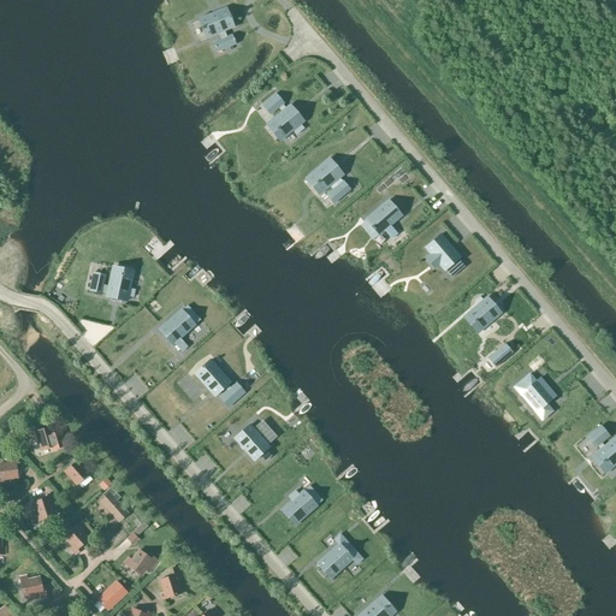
[(217,52),(236,45),(232,35),(226,37),(224,31),(234,27),(226,9),(199,21),(206,39),(219,33),(221,40),(213,43),(217,52)]
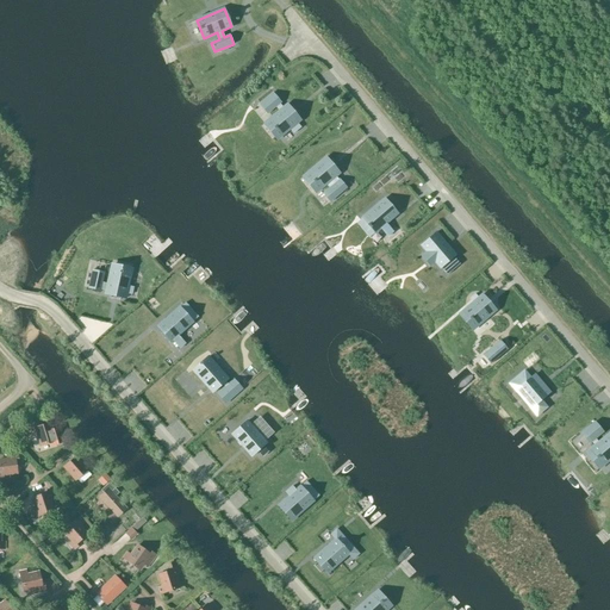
[(273,93),(260,104),(268,113),(275,107),(279,111),(265,124),(277,139),(281,136),(290,129),(293,134),(300,128),(297,123),(300,120),(287,105),(284,109),(280,104),(281,103),(273,93)]
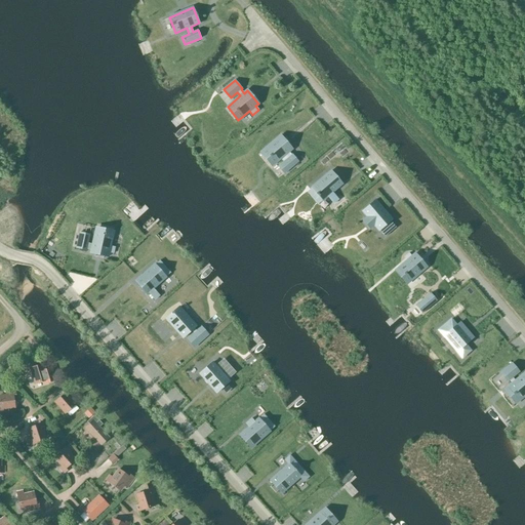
[(280,130),(243,162),(259,180),(296,149),(280,130)]
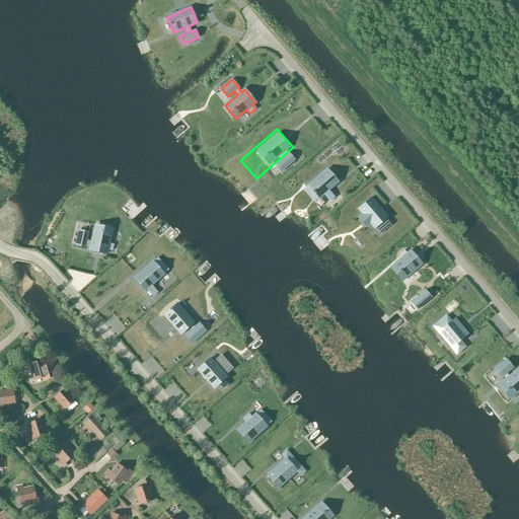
[(327,169),(309,184),(314,190),(313,191),(315,193),(315,192),(320,198),(324,194),(327,197),(332,193),(329,190),(339,181),(327,169)]
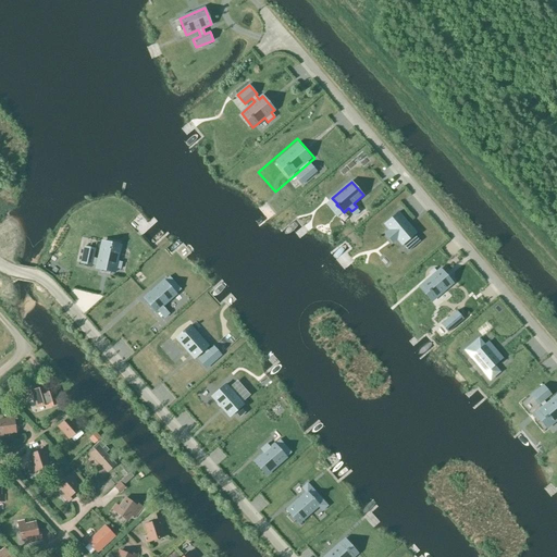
[(398,212),(384,224),(403,245),(408,251),(420,242),(415,235),(416,233),(398,212)]
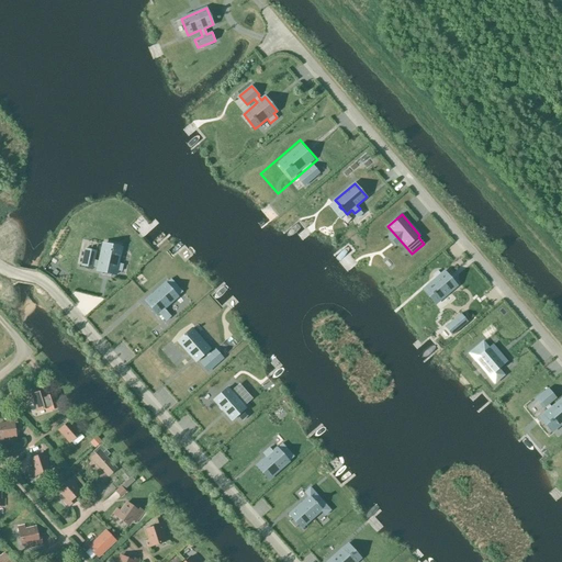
[(82,249),(79,265),(92,268),(93,263),(99,265),(97,271),(115,276),(116,270),(121,271),(123,265),(117,263),(121,253),(113,251),(113,250),(110,249),(110,250),(102,249),(100,259),(94,258),(96,253),(82,249)]
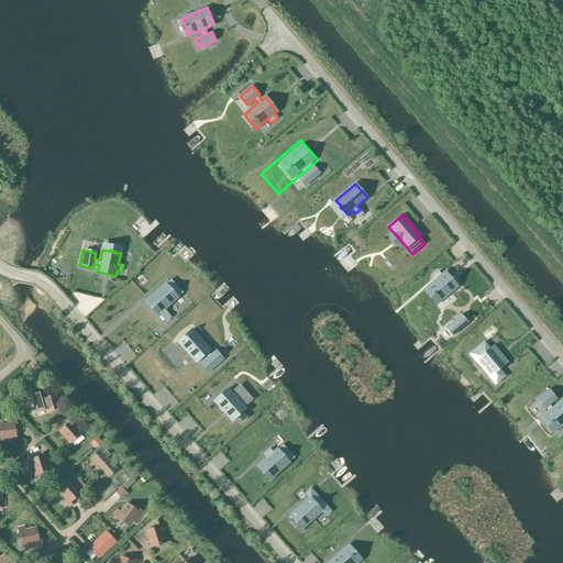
[(428,287),(424,290),(437,305),(440,301),(457,286),(445,272),(428,287)]
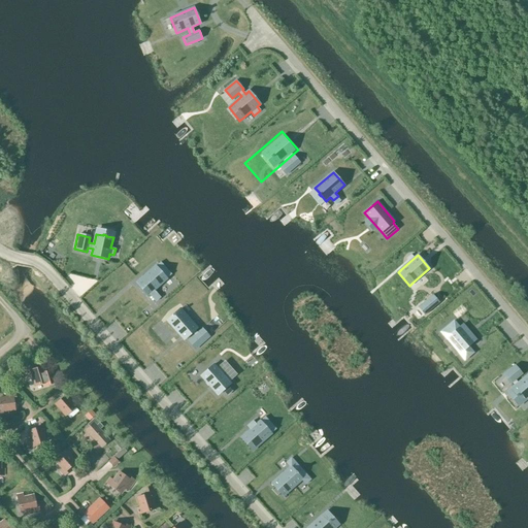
[(154,291),(167,278),(156,266),(136,284),(147,296),(150,295),(154,291)]
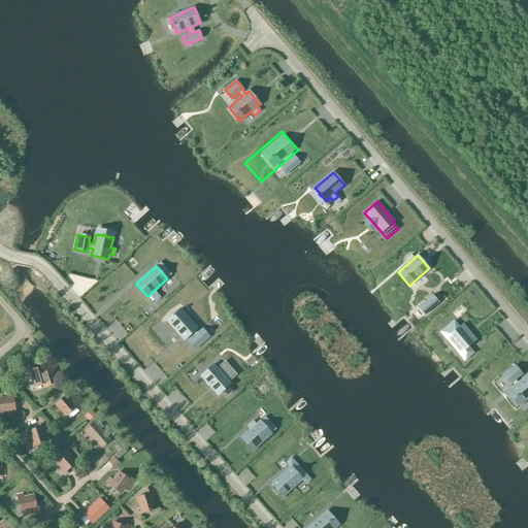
[(433,295),(418,308),(424,316),(439,302),(433,295)]
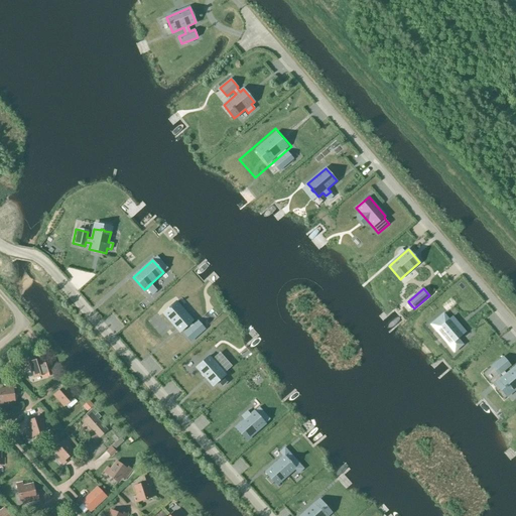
[(192,320),(175,301),(170,306),(169,305),(167,307),(168,308),(163,312),(180,333),(188,325),(190,328),(183,334),(190,341),(205,329),(198,321),(192,326),(190,323),(192,320)]
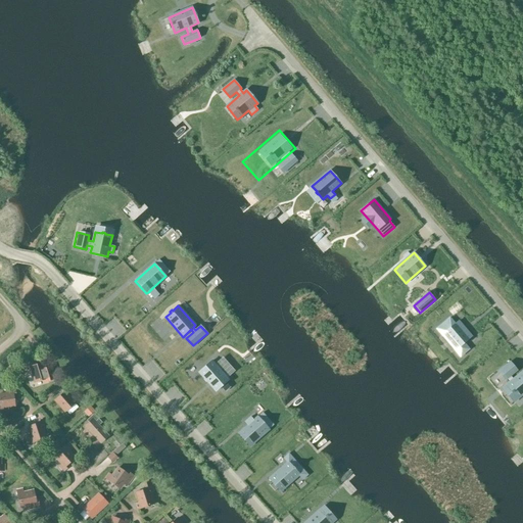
[(448,315),(436,326),(441,332),(444,330),(457,344),(454,346),(460,352),(468,345),(463,339),(470,333),(457,318),(452,322),(450,321),(452,319),(448,315)]
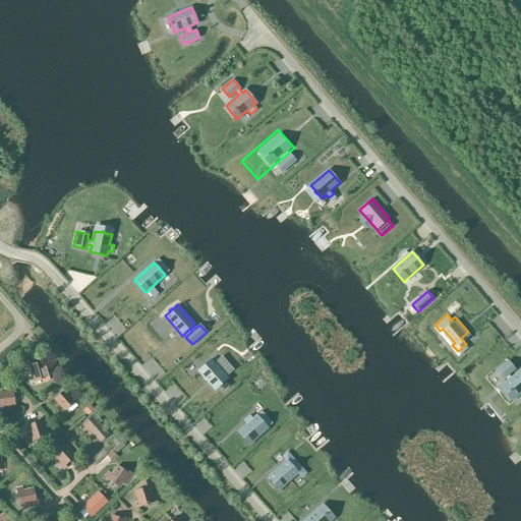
[(17,358),(10,362),(14,368),(21,364),(17,358)]
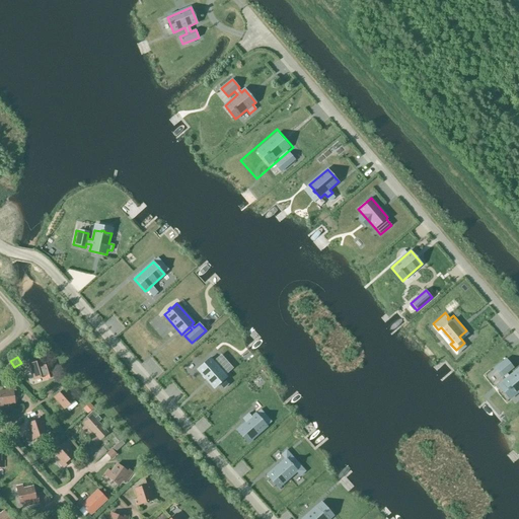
[(500,385),(510,398),(518,390),(518,369),(510,377),(506,373),(513,367),(506,359),(496,368),(503,376),(503,375),(506,379),(500,385)]
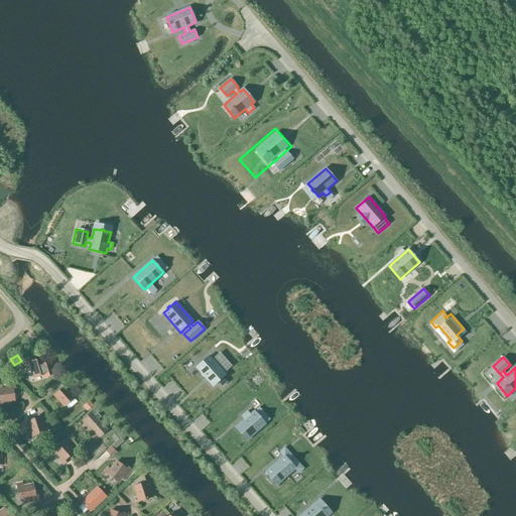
[(31,359),(26,361),(28,367),(31,366),(34,377),(46,374),(47,376),(55,374),(51,361),(44,364),(42,358),(31,362),(31,359)]
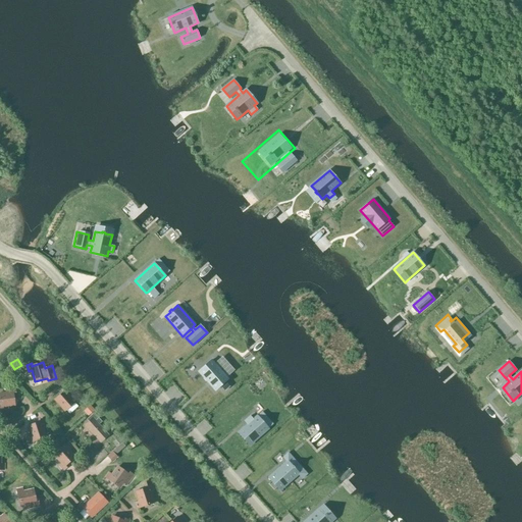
[(211,386),(219,395),(231,383),(214,364),(202,375),(206,379),(202,382),(208,389),(211,386)]
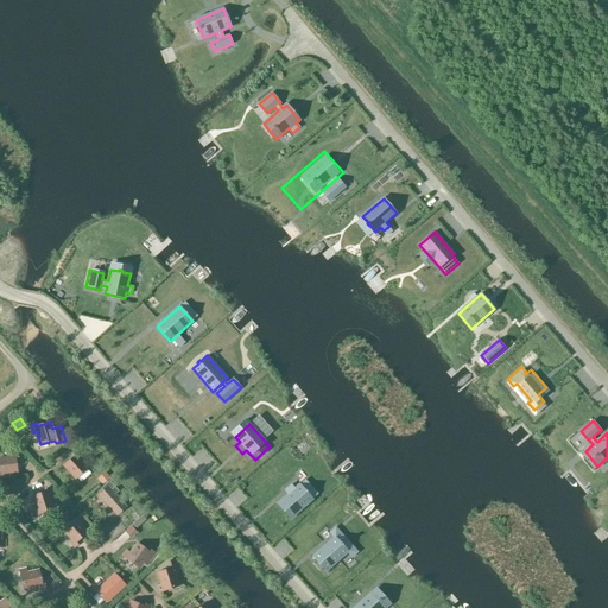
[(64,466),(76,479),(87,468),(78,458),(82,456),(77,450),(73,455),(74,457),(64,466)]
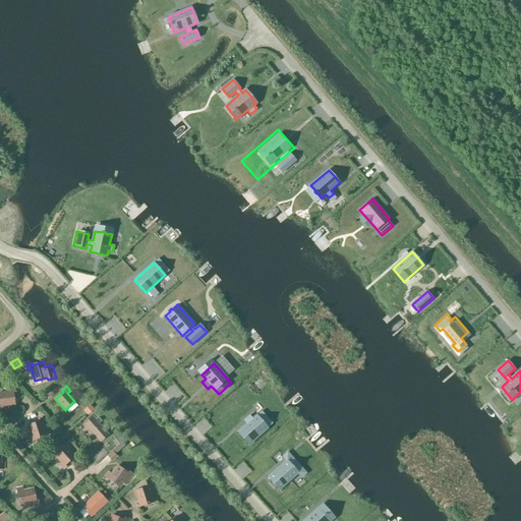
[(13,393),(15,393),(15,388),(8,389),(9,392),(0,393),(0,407),(0,410),(6,409),(5,406),(14,404),(13,393)]
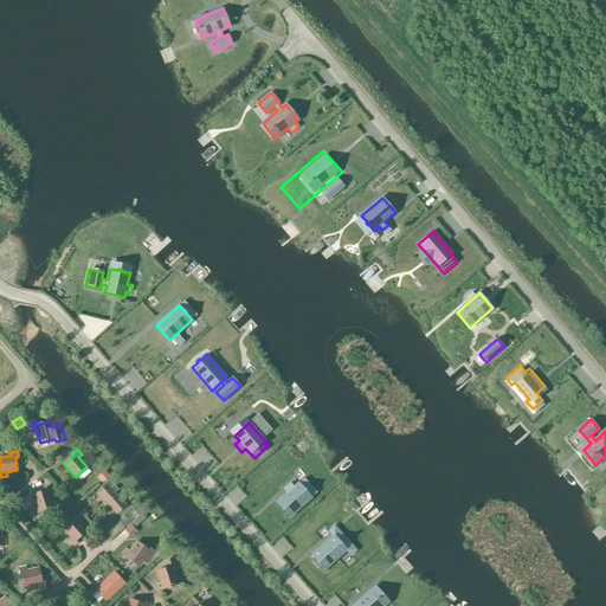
[(109,478),(115,471),(109,466),(103,472),(109,478)]
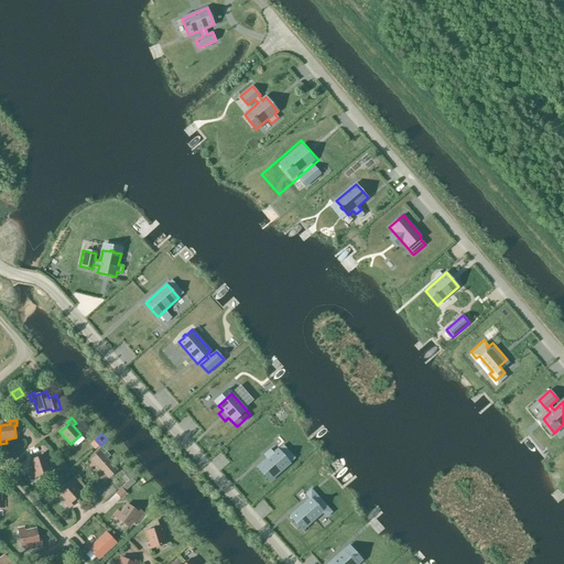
[(269,481),(290,463),(278,449),(273,454),(270,449),(263,455),(267,459),(257,468),(269,481)]
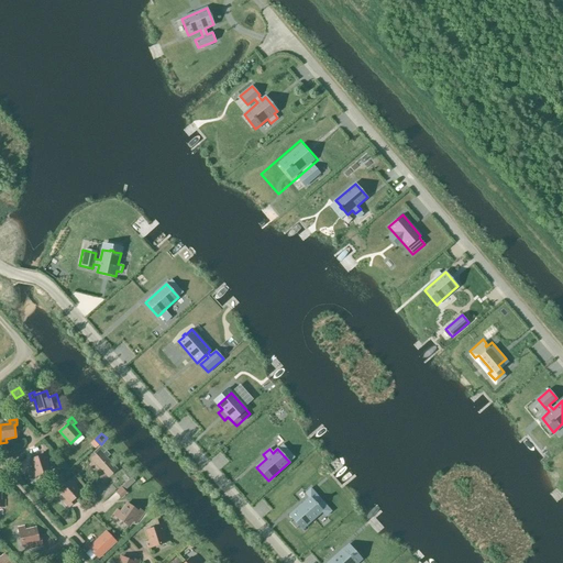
[(46,460),(50,457),(47,452),(42,453),(43,455),(31,460),(34,470),(31,471),(32,477),(50,472),(46,460)]
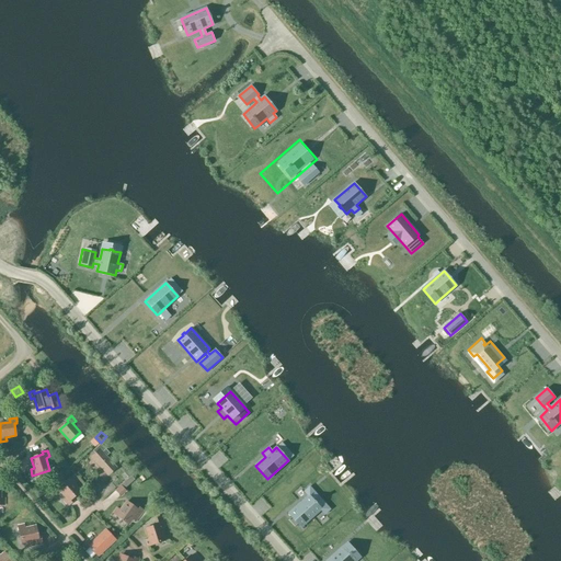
[(107,474),(115,467),(101,450),(92,458),(107,474)]
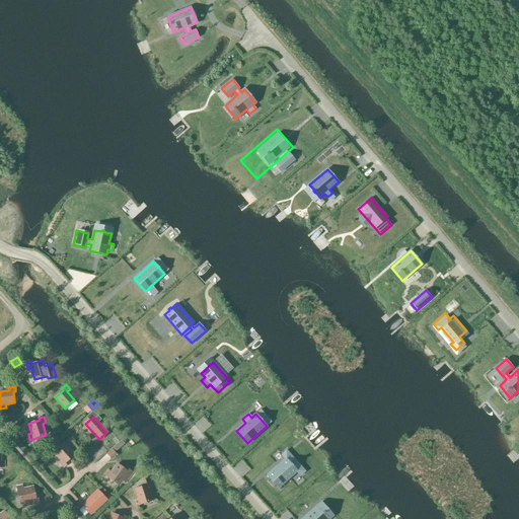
[(64,467),(67,464),(66,462),(74,454),(68,448),(71,445),(67,441),(55,452),(62,460),(59,462),(64,467)]
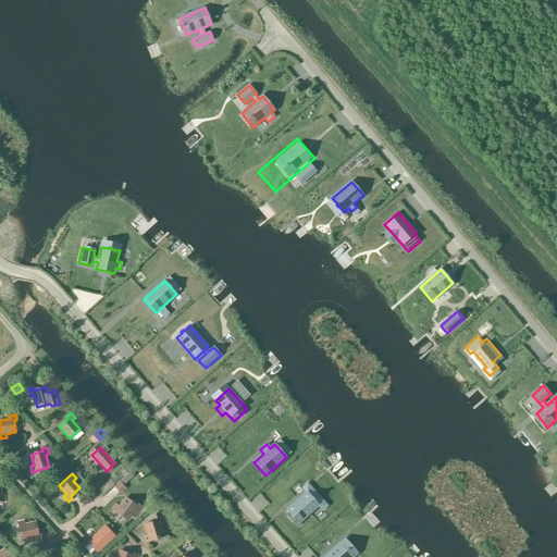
[(119,483),(124,489),(131,483),(126,478),(119,483)]
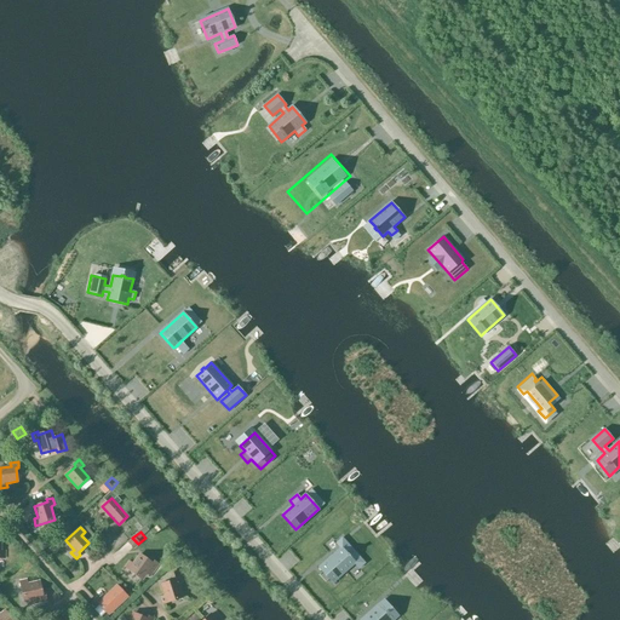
[(319,568),(332,583),(354,564),(355,563),(349,556),(350,556),(348,554),(348,555),(342,547),(340,549),(319,568)]
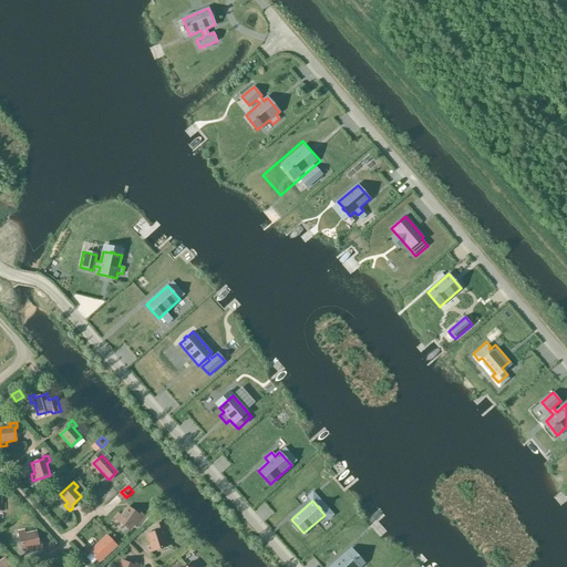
[(115,518),(130,529),(137,519),(141,522),(144,515),(140,513),(138,514),(129,507),(122,516),(119,514),(115,518)]
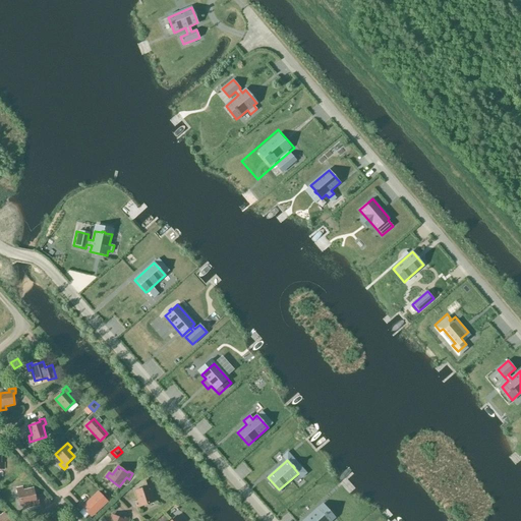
[(137,507),(153,502),(150,490),(153,489),(151,483),(146,485),(147,487),(135,490),(138,501),(135,502),(137,507)]
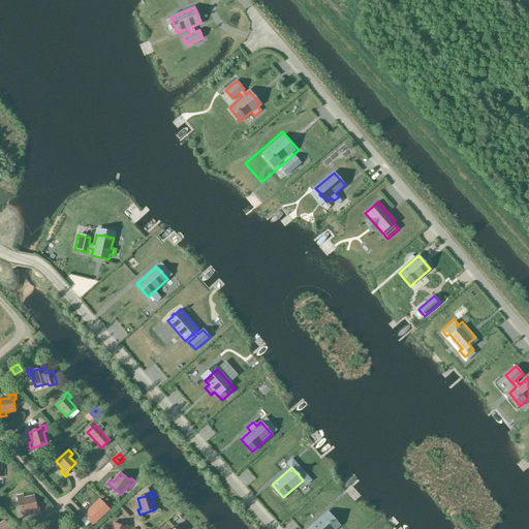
[(33,514),(39,512),(38,507),(36,507),(33,496),(24,499),(23,495),(17,496),(21,512),(32,510),(33,514)]
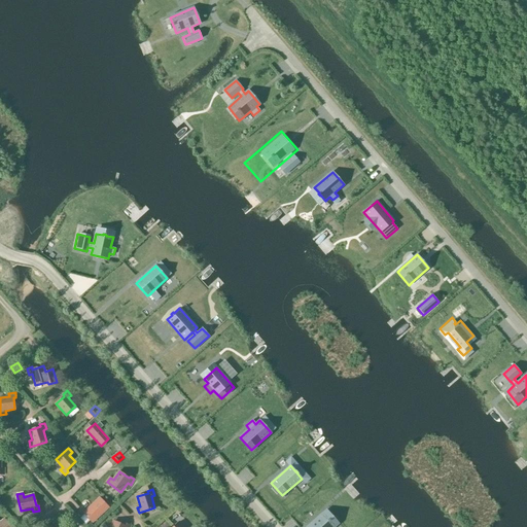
[(99,498),(83,513),(93,522),(108,507),(99,498)]
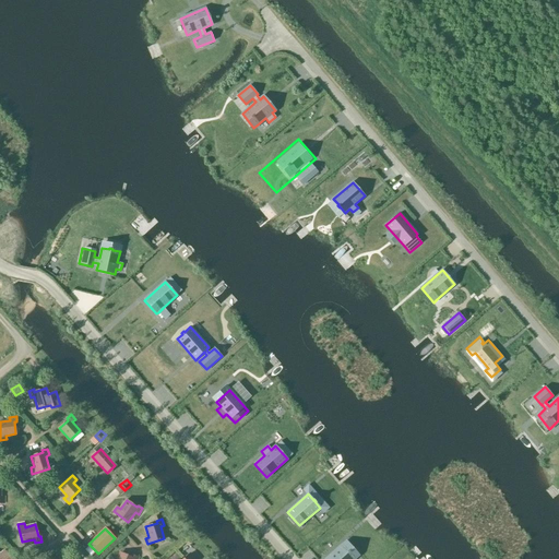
[(325,558),(354,558),(355,558),(349,552),(348,550),(347,550),(342,545),(325,558)]
